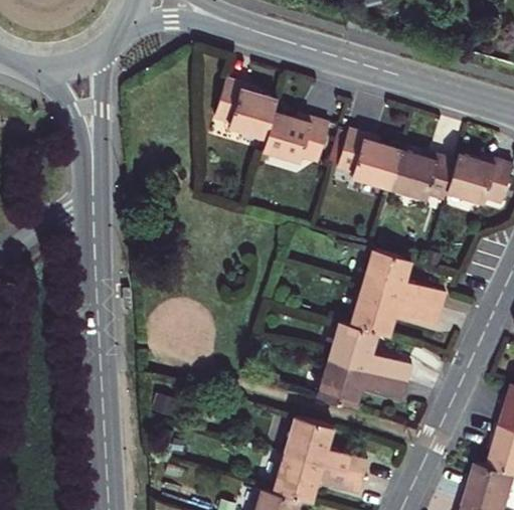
[(381,11),(379,3),(391,0),(356,0),(361,16),(381,11)]
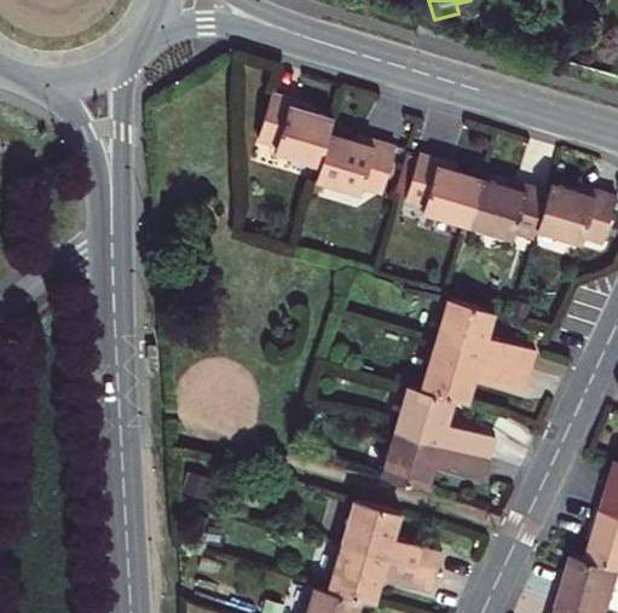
[(328,137),(331,122),(288,110),(289,103),(279,100),(270,97),(256,142),(276,148),(275,154),(319,167),(322,158),(328,137)]
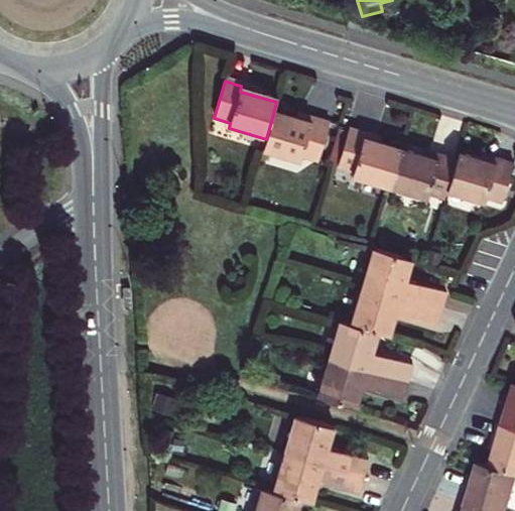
[(266,139),(262,152),(299,163),(301,157),(317,161),(328,125),(319,122),(310,120),(309,124),(273,114),(268,132),(266,139)]
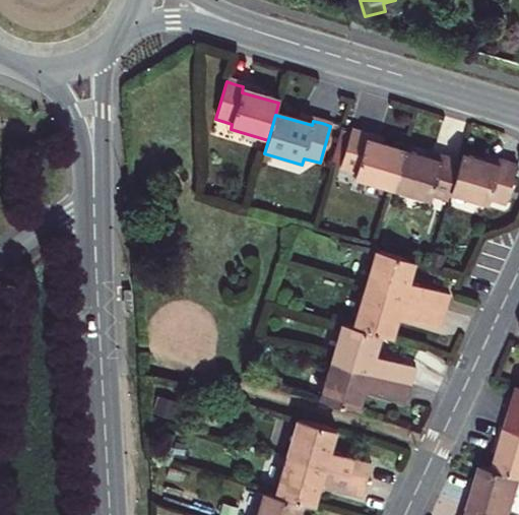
[(353,180),(391,191),(403,151),(367,141),(368,136),(360,133),(351,131),(339,170),(355,175),(353,180)]
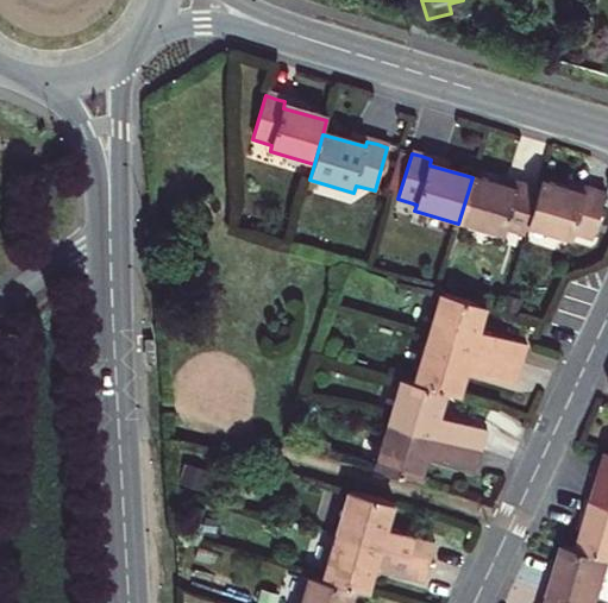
[(506,231),(525,236),(527,227),(538,190),(527,188),(518,184),(515,190),(472,177),(458,224),(505,237),(506,231)]
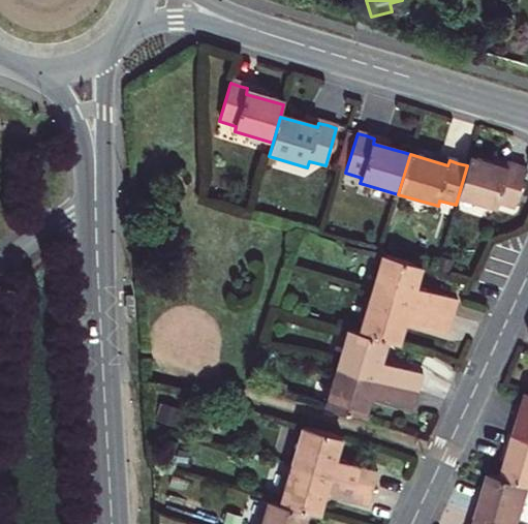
[(469,159),(467,165),(458,197),(496,209),(498,204),(515,208),(526,170),(518,166),(508,164),(507,171),(469,159)]
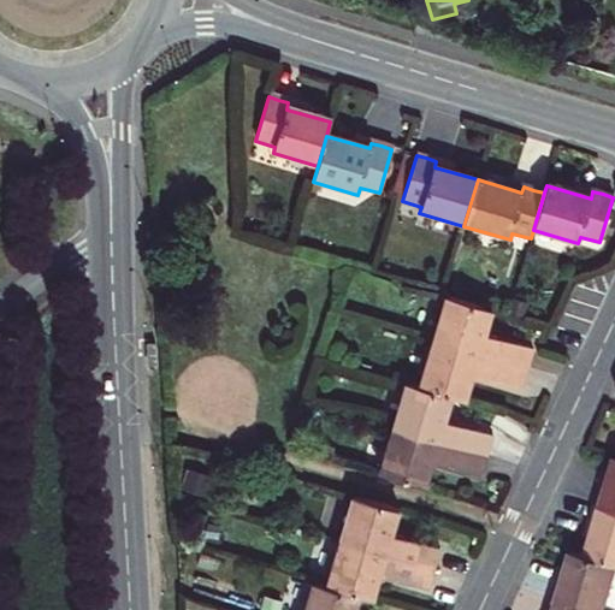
[(445,300),(432,345),(524,373),(527,362),(531,350),(483,337),(490,313),(445,300)]
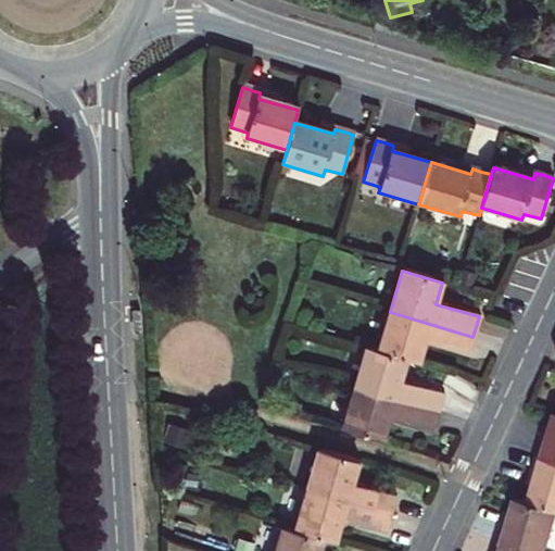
[(472,337),(390,312),(377,353),(406,362),(417,364),(424,342),(467,354),(470,346),(472,337)]
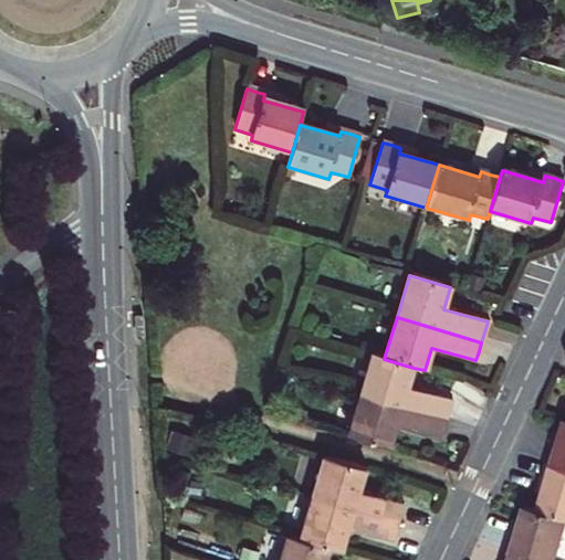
[(144,318),(135,318),(135,341),(145,341),(144,318)]
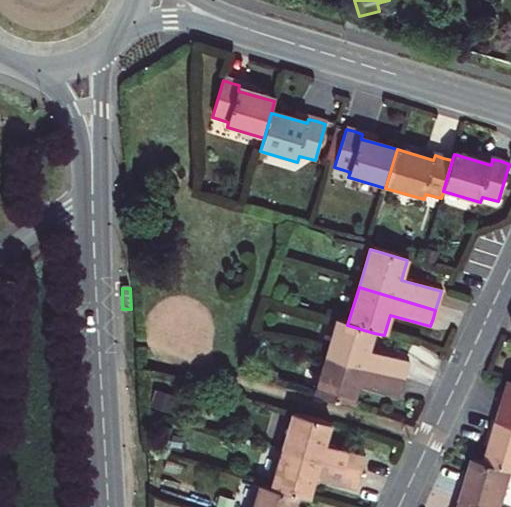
[(374,333),(347,325),(336,321),(325,358),(403,380),(405,372),(408,364),(368,352),(374,333)]
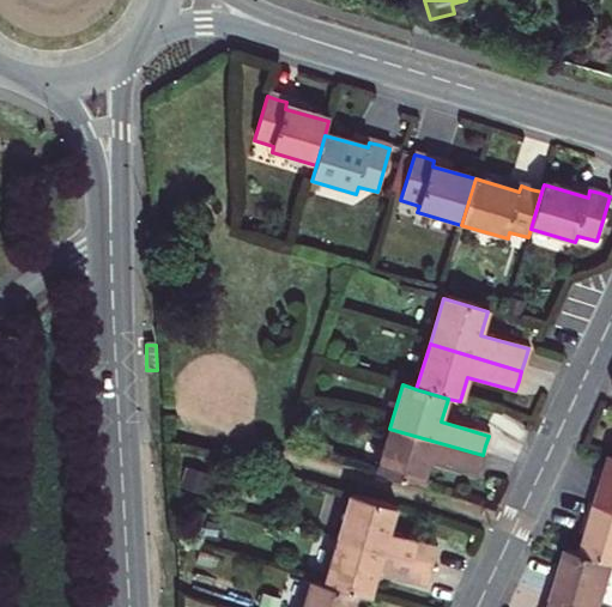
[(483,455),(389,429),(376,474),(422,487),(429,462),(477,477),(479,466),(483,455)]
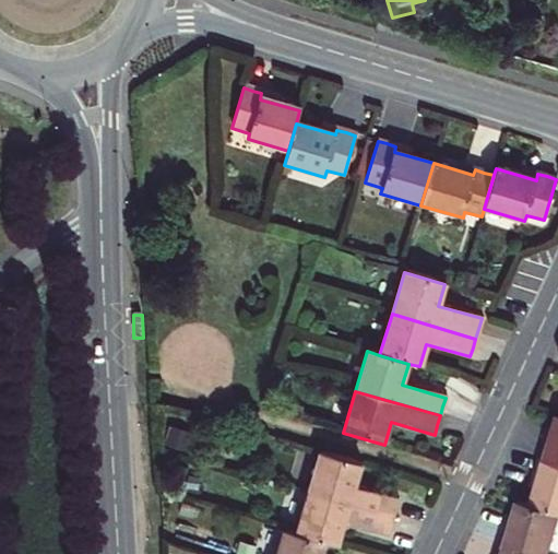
[(545,450),(541,462),(557,467),(557,424),(554,439),(548,438),(545,450)]
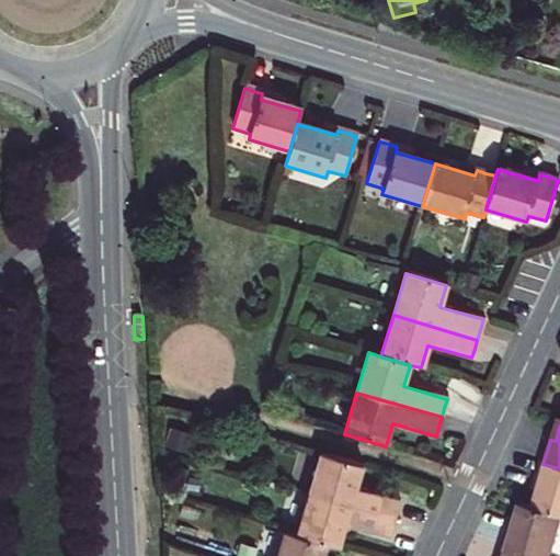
[(353,489),(361,467),(320,455),(308,497),(392,522),(396,512),(399,502),(353,489)]
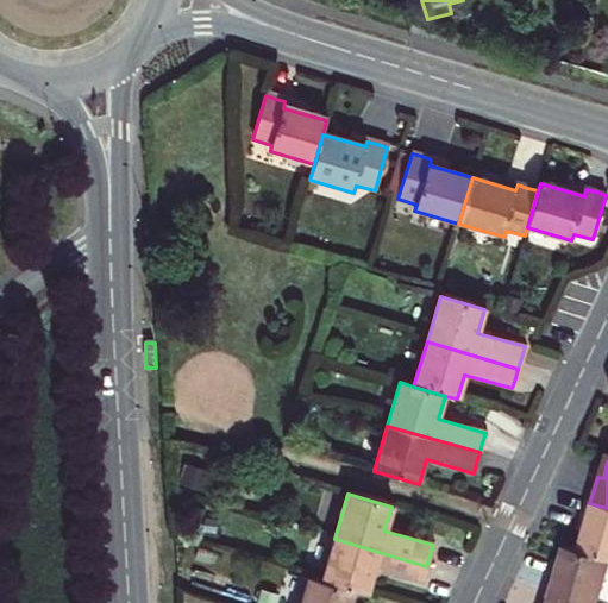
[(588,528),(581,553),(607,560),(607,508),(589,503),(585,515),(582,527),(588,528)]
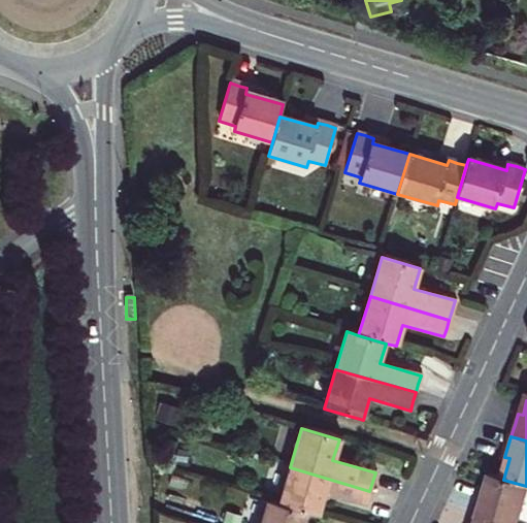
[(316,517),(322,495),(364,508),(367,499),(369,491),(290,467),(280,505),(304,514),(316,517)]
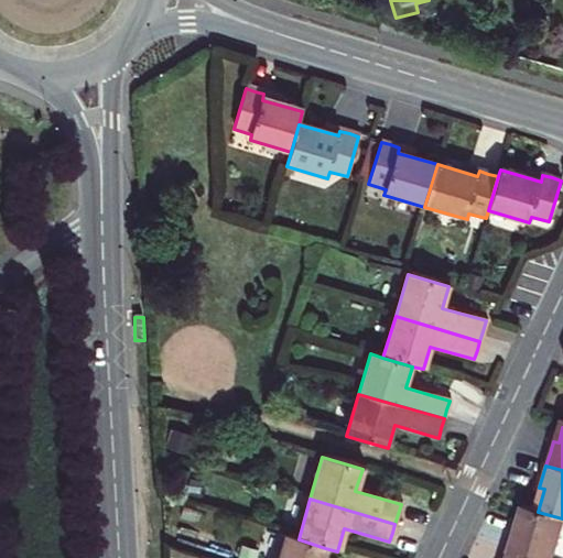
[(508,539),(505,550),(528,557),(553,557),(562,526),(562,518),(538,512),(523,507),(517,529),(511,528),(508,539)]
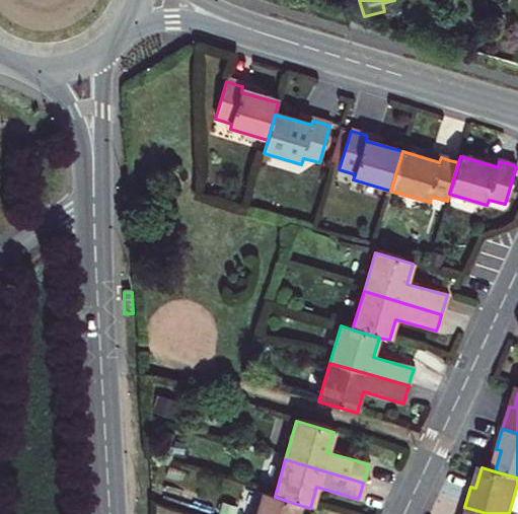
[(296,513),(299,505),(275,497),(263,494),(256,513),(296,513)]
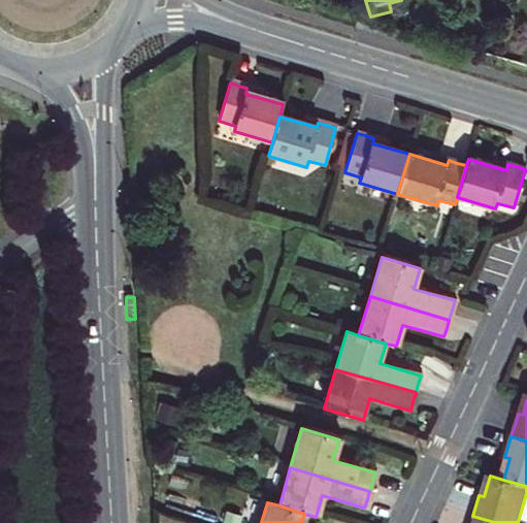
All buildings are outlined.
